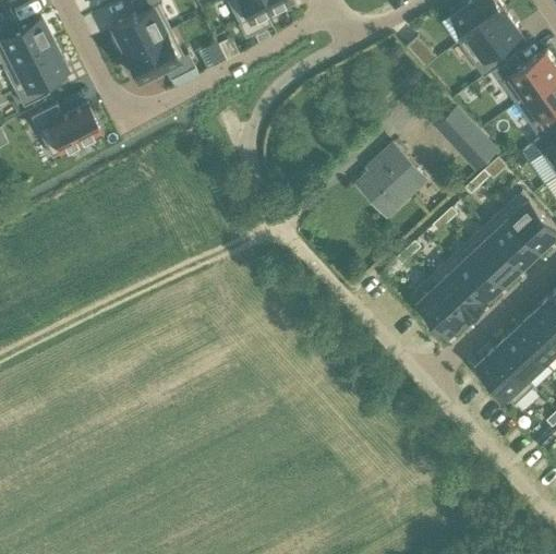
[(109,27),(122,53),(162,33),(149,7),(159,2),(157,0),(131,0),(129,1),(135,14),(109,27)]
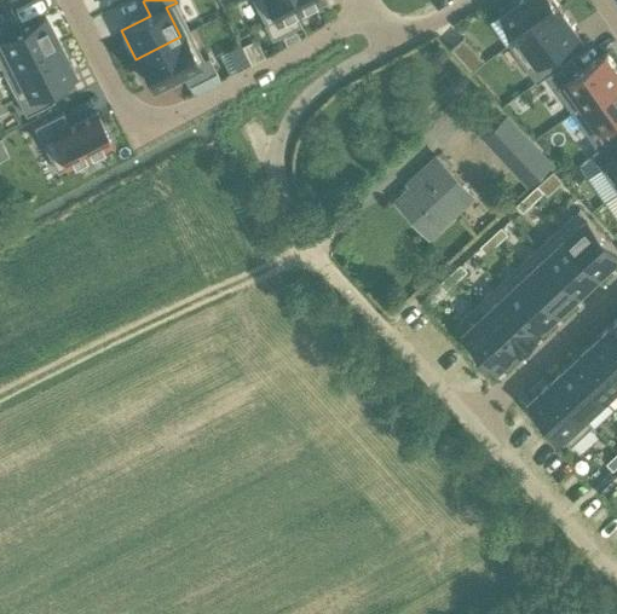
[(263,28),(270,42),(297,28),(289,15),(318,0),(261,0),(274,22),(263,28)]
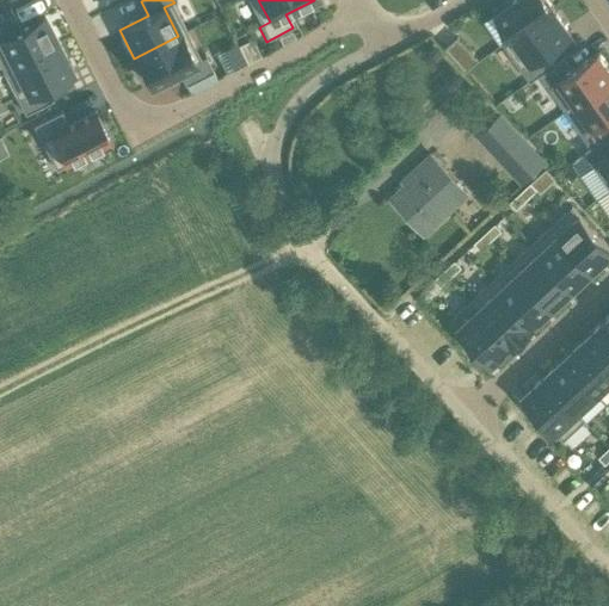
[(517,0),(494,17),(511,39),(552,11),(543,0),(517,0)]
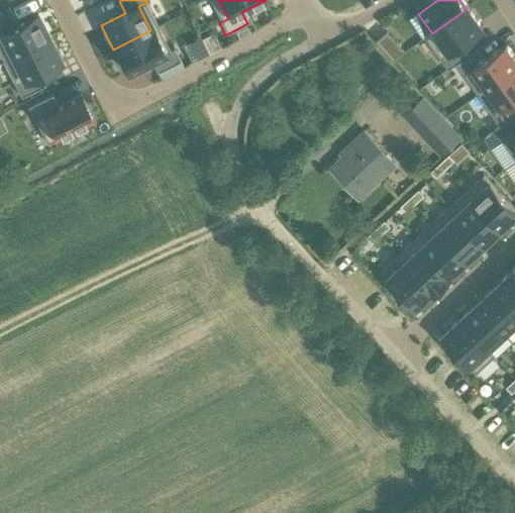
[(454,66),(467,57),(459,46),(481,31),(467,9),(432,33),(446,55),(438,61),(446,72),(454,66)]
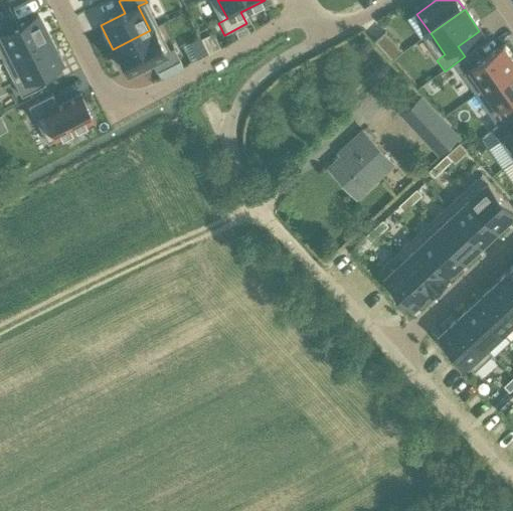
[(4,15),(0,17),(0,39),(10,57),(46,39),(34,14),(10,26),(4,15)]
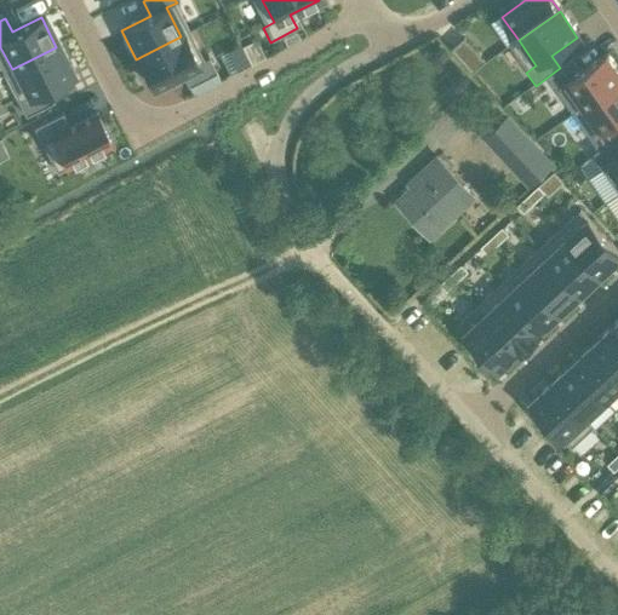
[(195,65),(181,36),(136,59),(150,90),(179,74),(187,88),(213,75),(206,61),(195,65)]
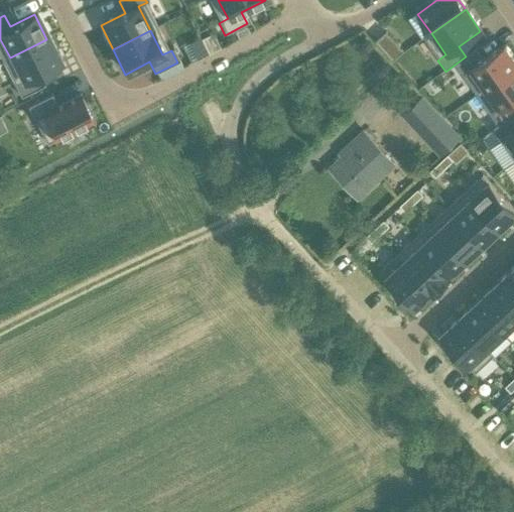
[(401,52),(384,34),(375,43),(392,61),(401,52)]
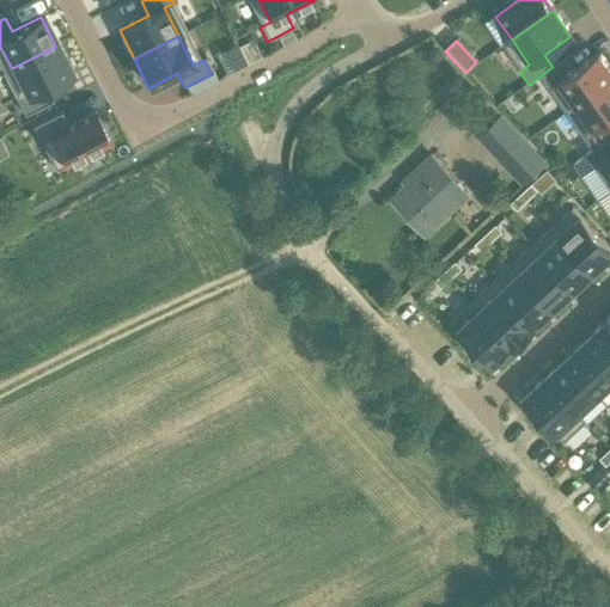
[(55,47),(12,68),(26,97),(16,103),(23,117),(49,104),(42,90),(71,75),(55,47)]
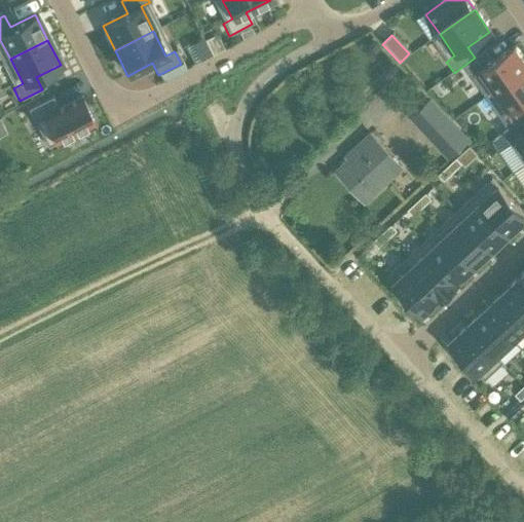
[(493,92),(523,70),(523,62),(513,47),(491,63),(483,52),(475,58),(462,67),(471,78),(479,72),(493,92)]
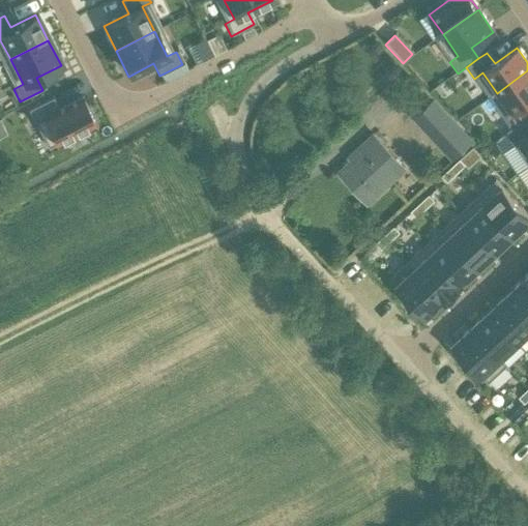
[(159,76),(158,76),(164,85),(186,72),(182,64),(159,76)]
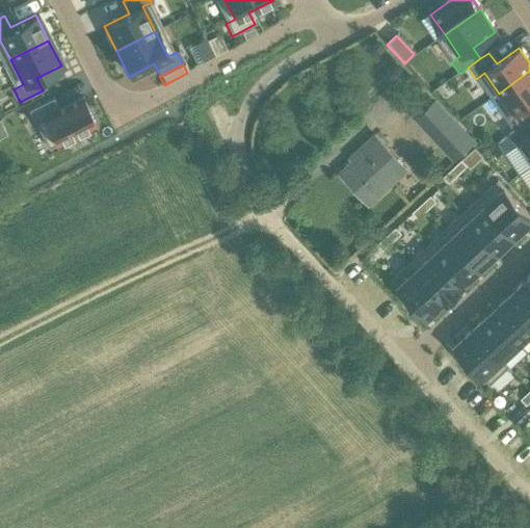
[(505,121),(513,132),(528,121),(529,119),(529,110),(526,106),(529,103),(529,71),(499,94),(513,114),(505,121)]
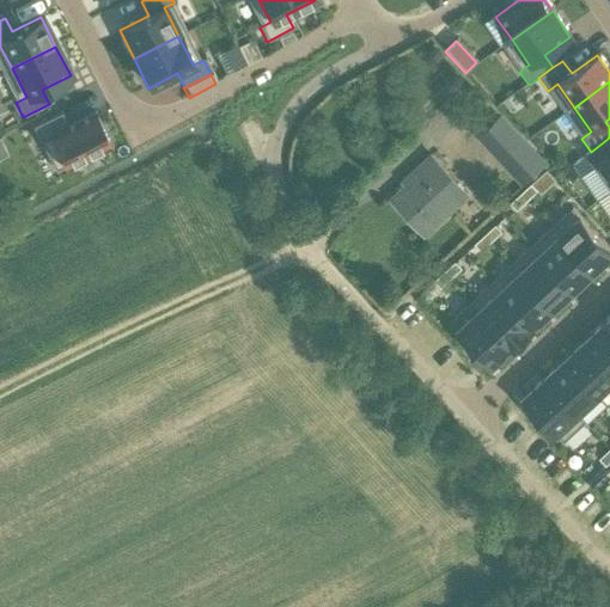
[(58,116),(31,129),(38,143),(49,138),(63,167),(108,145),(92,115),(65,129),(58,116)]
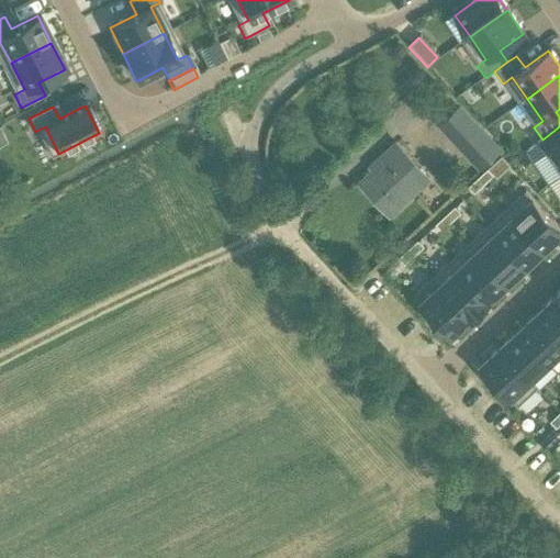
[(466,137),(483,156),(493,147),(474,127),(466,137)]
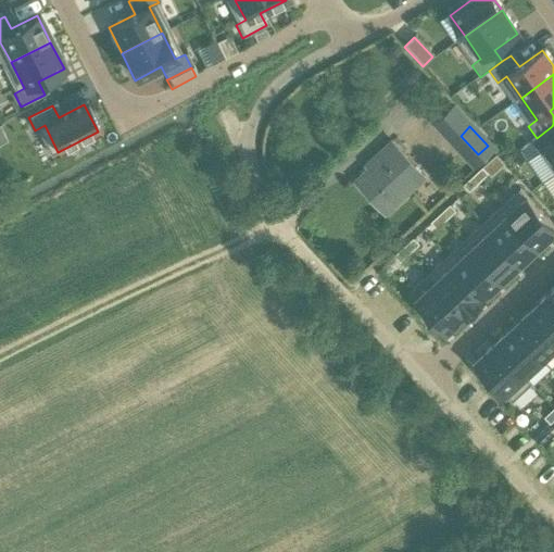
[(553,157),(553,129),(552,126),(537,138),(530,142),(538,153),(548,148),(553,157)]
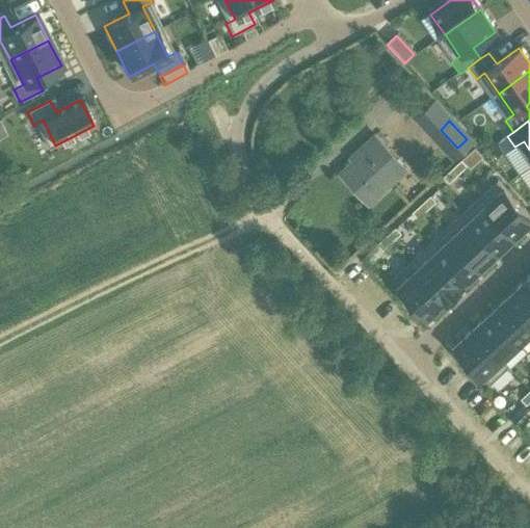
[(448,157),(457,148),(441,130),(431,138),(448,157)]
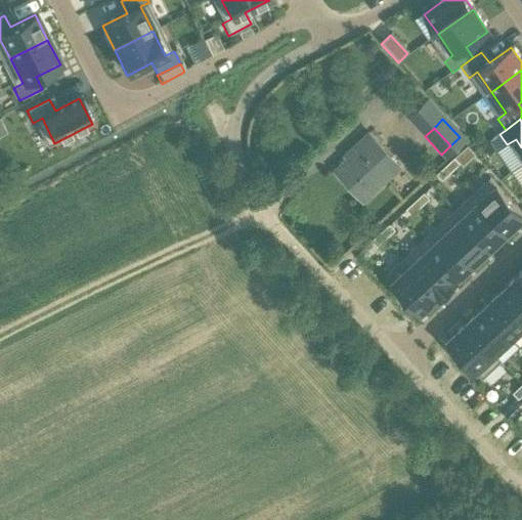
[(341,158),(345,161),(333,172),(362,204),(399,168),(367,133),(341,158)]
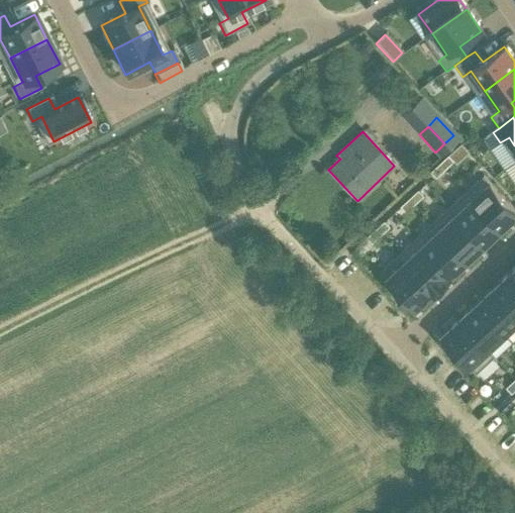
[(446,158),(438,165),(442,171),(451,163),(446,158)]
